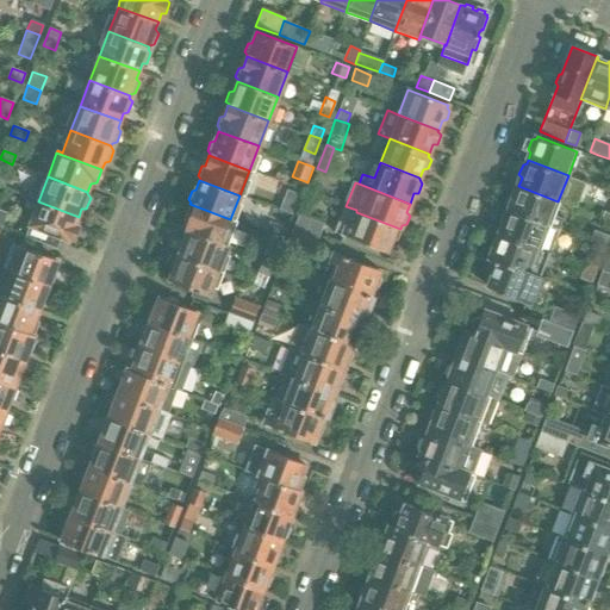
[(307,193),(316,195),(321,198),(324,188),(311,184),(307,193)]
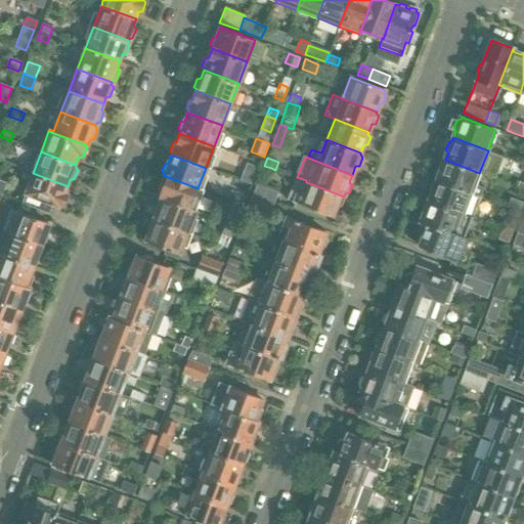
[(440,174),(437,181),(471,194),(479,198),(482,189),(475,186),(479,173),(445,160),(444,162),(441,163),(437,171),(440,174)]
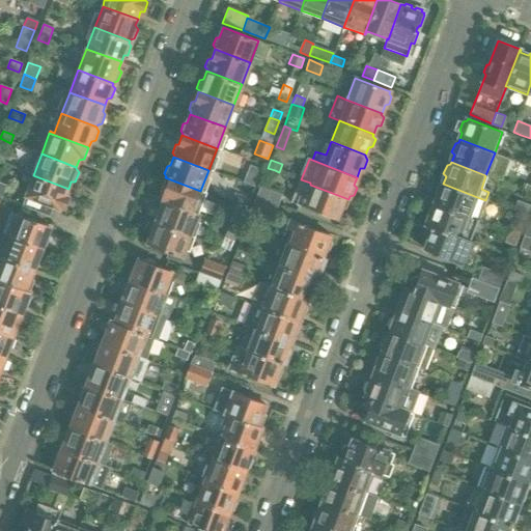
[(243,183),(253,187),(259,170),(250,166),(243,183)]
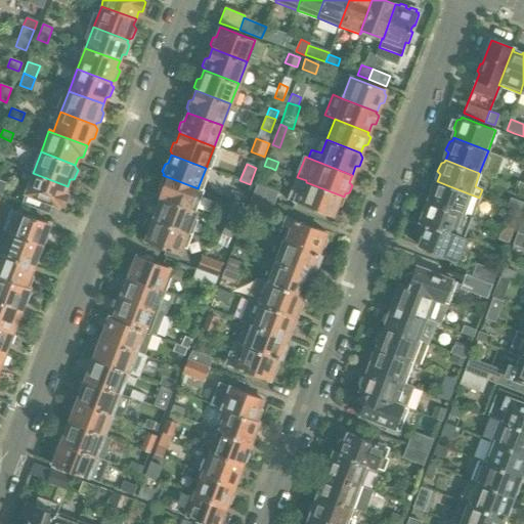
[(68,186),(33,173),(25,193),(59,207),(59,206),(63,206),(68,197),(64,193),(68,186)]
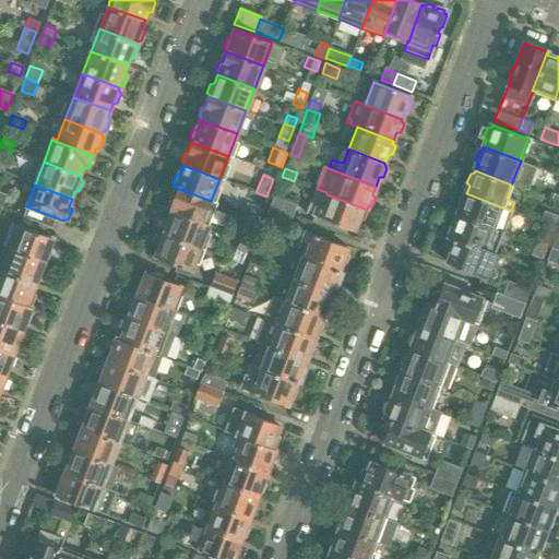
[(169,209),(169,210),(203,223),(211,201),(174,187),(167,206),(169,209)]
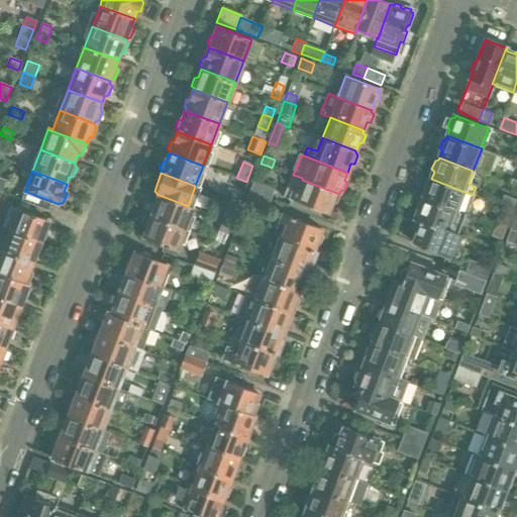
[(302,178),(293,175),(285,196),(328,213),(331,203),(336,203),(339,194),(302,180),(302,178)]
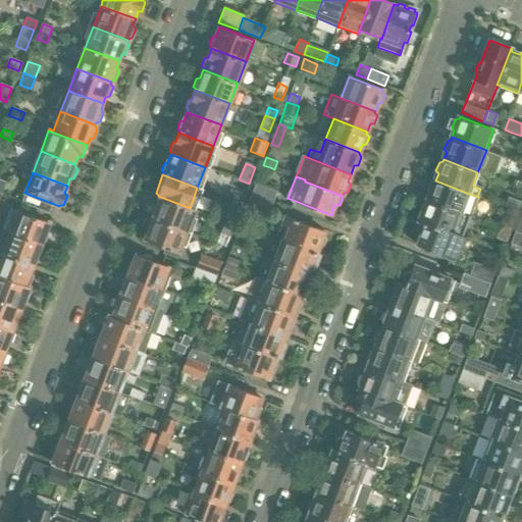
[(429,195),(427,200),(462,213),(469,194),(435,180),(434,183),(430,184),(427,192),(429,195)]
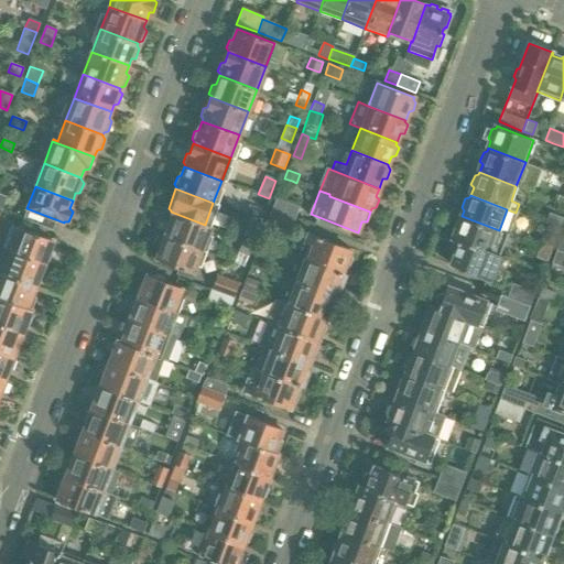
[(275,199),(271,212),(294,220),(299,208),(275,199)]
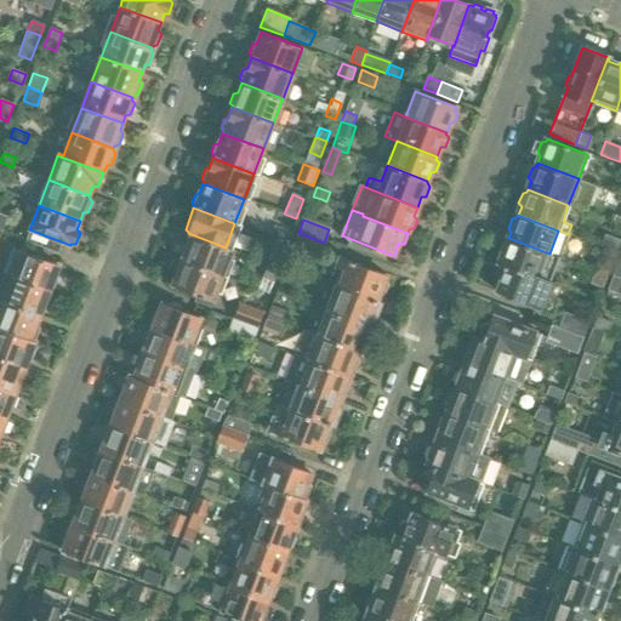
[(272,238),(277,239),(288,244),(289,244),(292,232),(275,226),(272,238)]
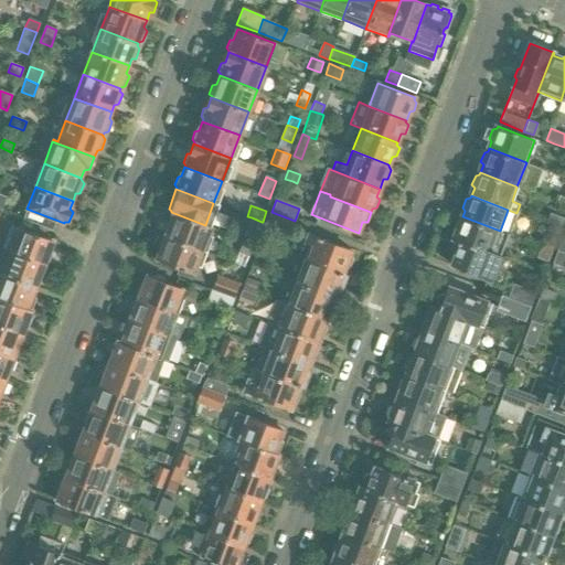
[(166,235),(203,249),(211,227),(205,225),(171,212),(170,213),(173,214),(170,223),(167,224),(163,232),(166,235)]
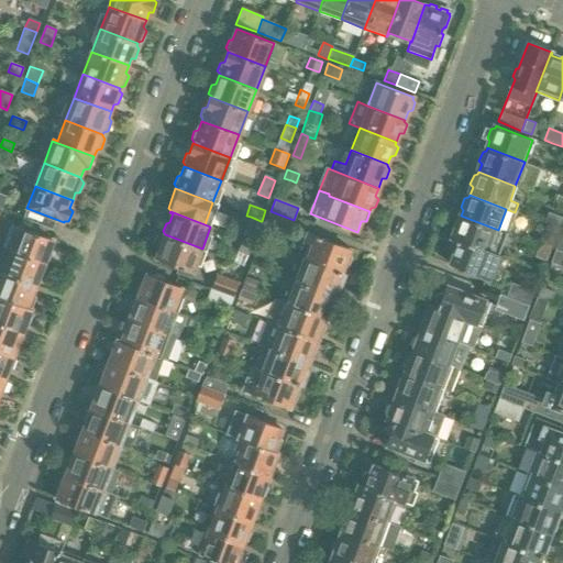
[(294,220),(271,211),(266,223),(288,232),(294,220)]
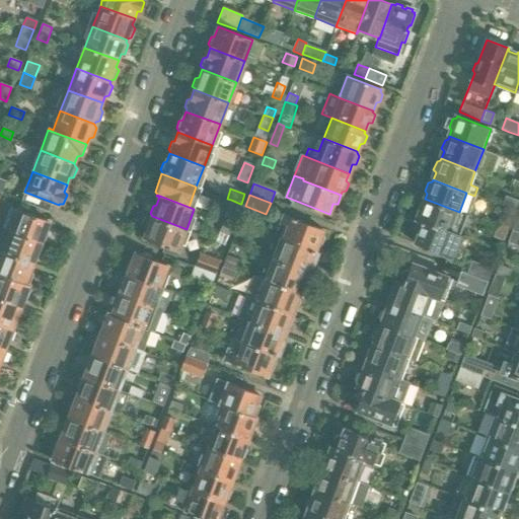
[(502,206),(515,211),(518,202),(506,198),(502,206)]
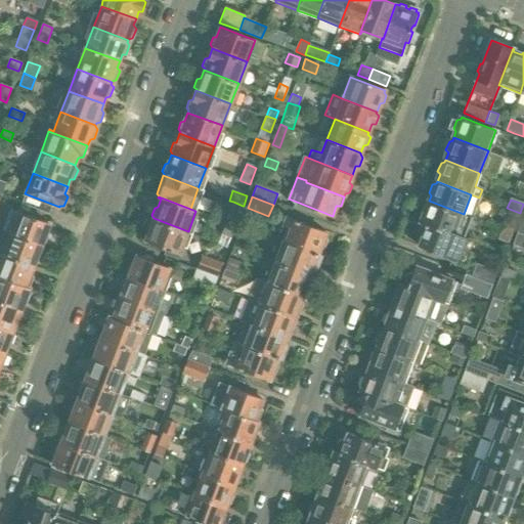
[(424,216),(421,222),(464,238),(472,217),(464,214),(429,201),(428,204),(425,205),(422,213),(424,216)]
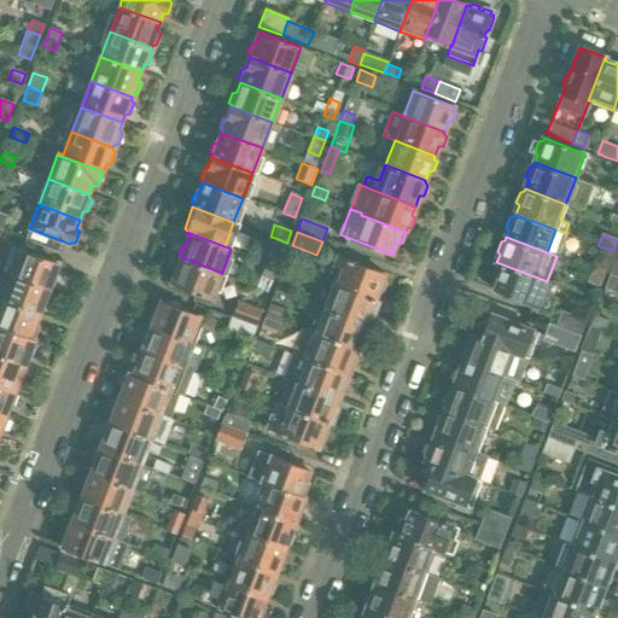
[(286,243),(275,238),(269,255),(280,258),(286,243)]
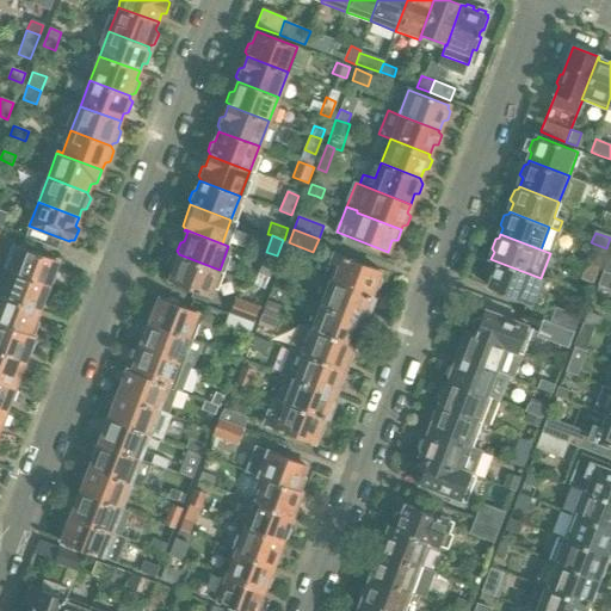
[(7,270),(49,285),(50,285),(49,283),(54,282),(57,272),(54,269),(57,260),(12,244),(2,269),(7,270)]
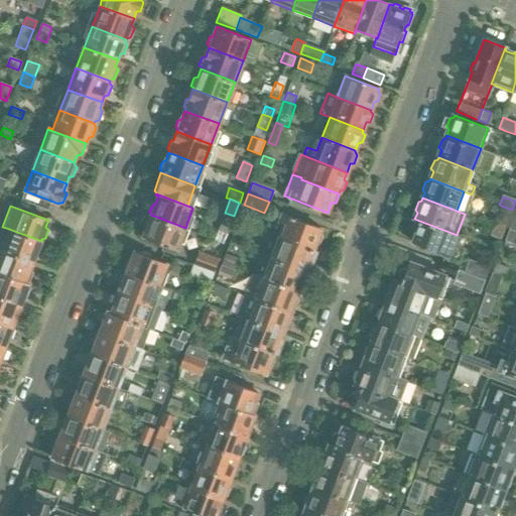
[(283,225),(279,237),(313,249),(314,245),(318,245),(321,237),(319,234),(321,229),(282,214),(279,223),(283,225)]
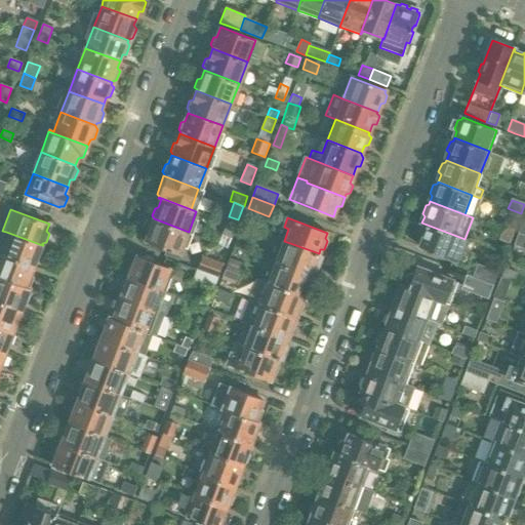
[(189,232),(154,218),(153,220),(150,221),(147,229),(149,232),(146,241),(179,254),(189,232)]
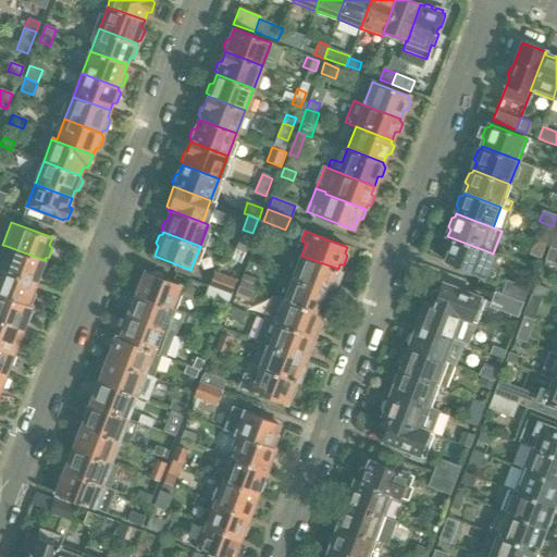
[(531,243),(533,244),(544,248),(547,239),(534,234),(531,243)]
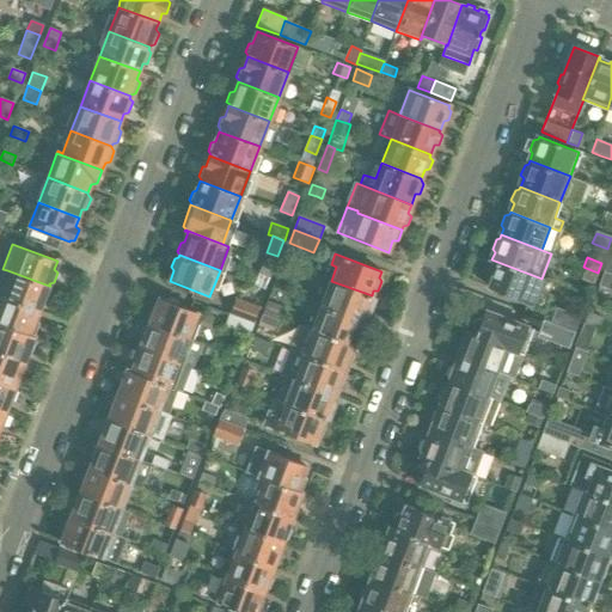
[(542,279),(491,259),(491,261),(499,263),(497,265),(496,265),(495,265),(493,265),(491,265),(490,267),(489,268),(488,269),(488,271),(488,273),(488,274),(488,276),(489,277),(490,279),(493,279),(489,287),(543,308),(548,295),(537,292),(542,279)]
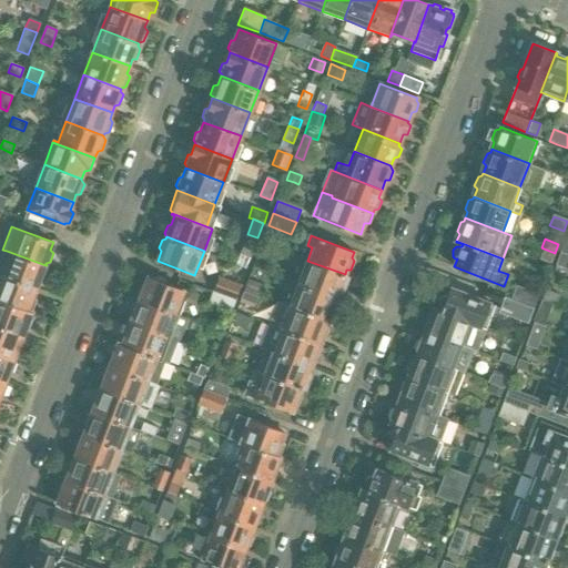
[(240,255),(249,259),(254,245),(245,242),(240,255)]
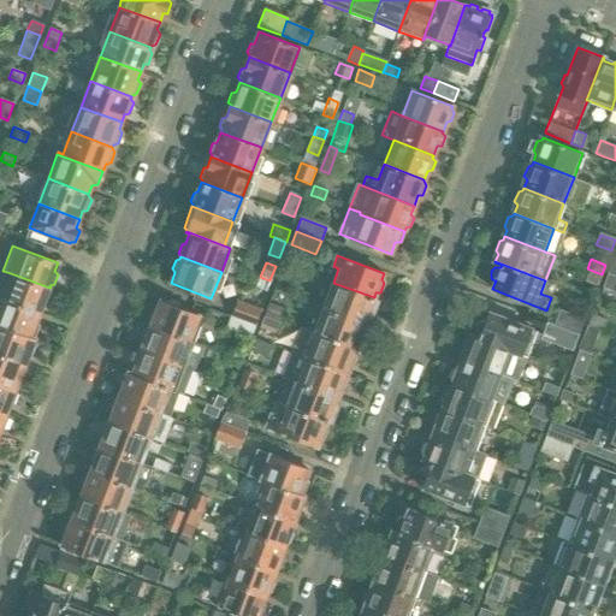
[(602,274),(590,270),(586,282),(597,285),(602,274)]
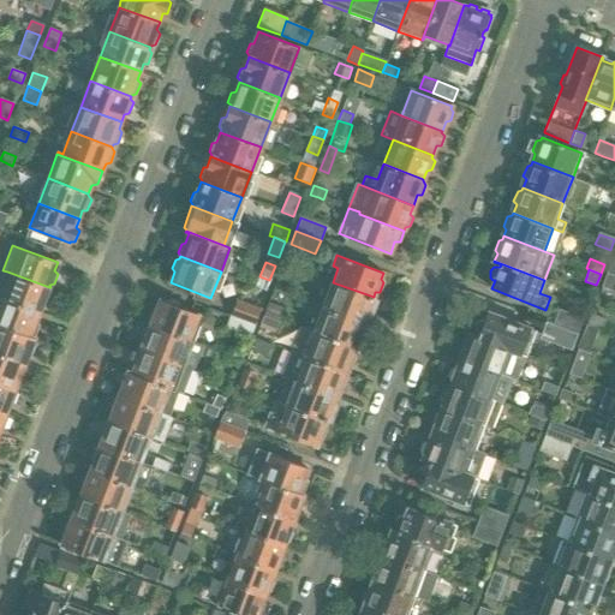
[(7,272),(0,291),(0,298),(39,312),(42,303),(47,303),(51,292),(48,288),(49,287),(7,272)]
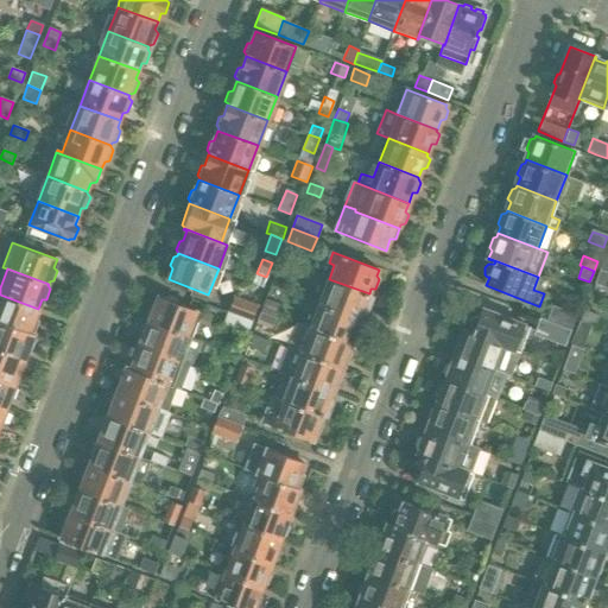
[(270,287),(280,291),(282,291),(289,276),(277,271),(270,287)]
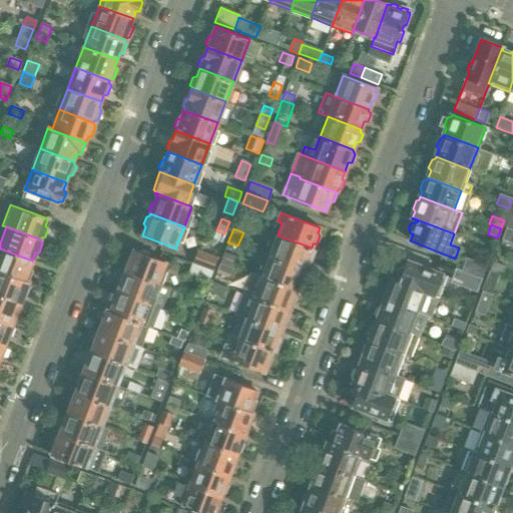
[(512,231),(506,229),(502,239),(512,243),(512,231)]
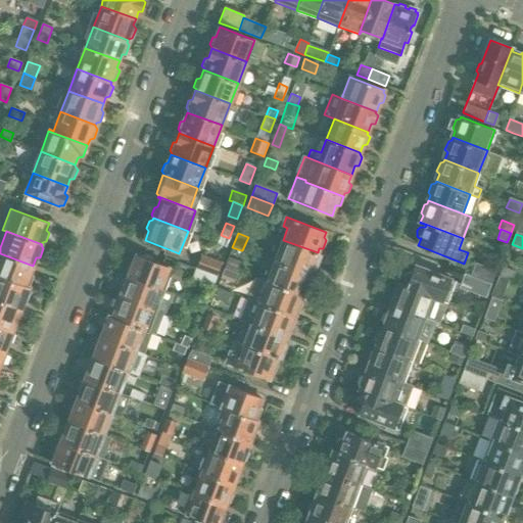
[(283,240),(275,260),(310,274),(312,267),(315,268),(320,256),(317,255),(318,252),(283,240)]
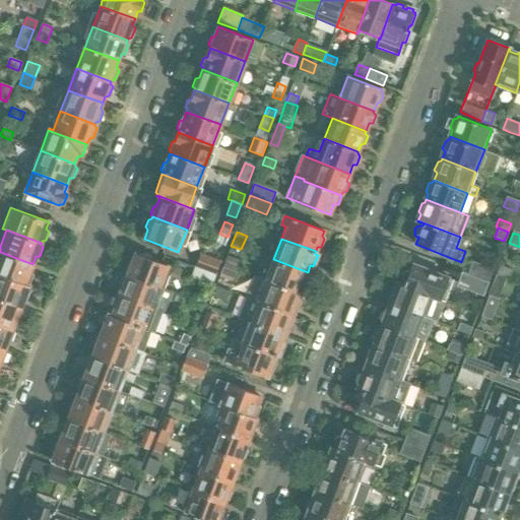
[(0,252),(0,276),(28,287),(33,275),(29,272),(33,264),(0,252)]
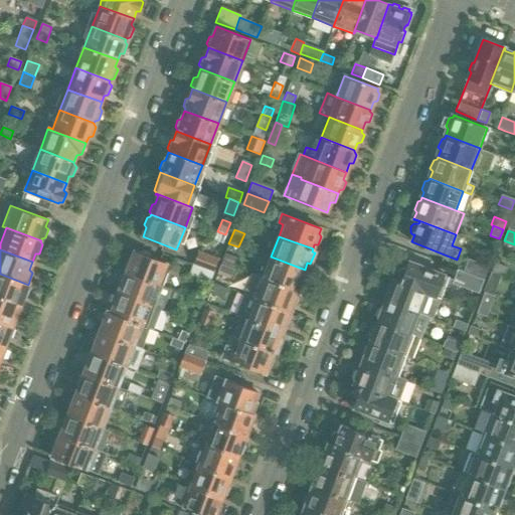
[(125,272),(125,273),(158,285),(162,287),(170,265),(135,250),(132,259),(130,259),(127,260),(124,268),(127,271),(125,272)]
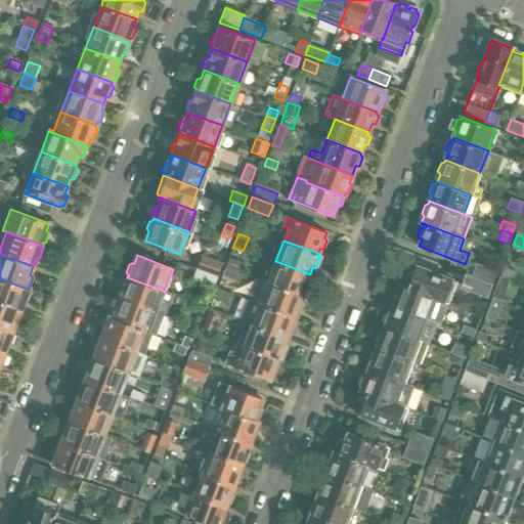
[(192,279),(211,287),(215,276),(216,277),(221,264),(202,257),(192,279)]
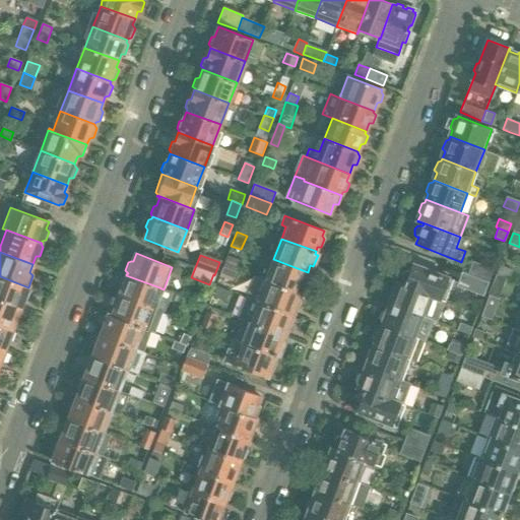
[(273,259),(265,279),(300,293),(301,291),(304,290),(307,282),(305,280),(308,272),(273,259)]
